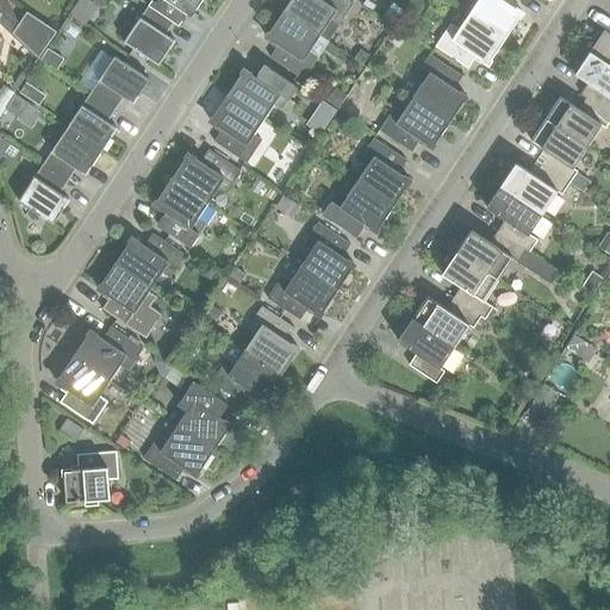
[(0,0),(0,24),(37,60),(55,31),(26,12),(17,26),(16,23),(14,18),(12,13),(10,10),(8,7),(5,4),(2,0),(1,0),(0,0)]
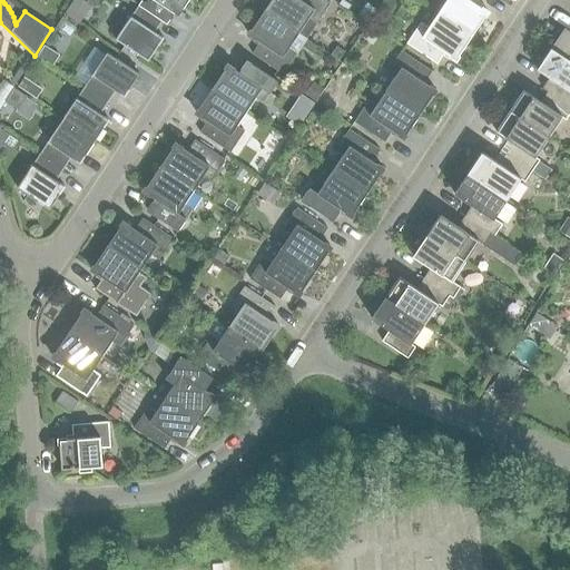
[(79,0),(74,0),(64,16),(78,26),(90,7),(79,0)]
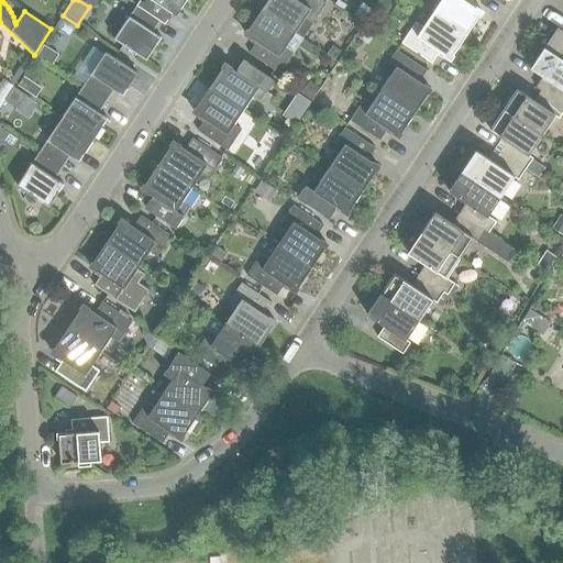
[(139,0),(135,6),(158,21),(166,10),(175,15),(185,0),(139,0)]
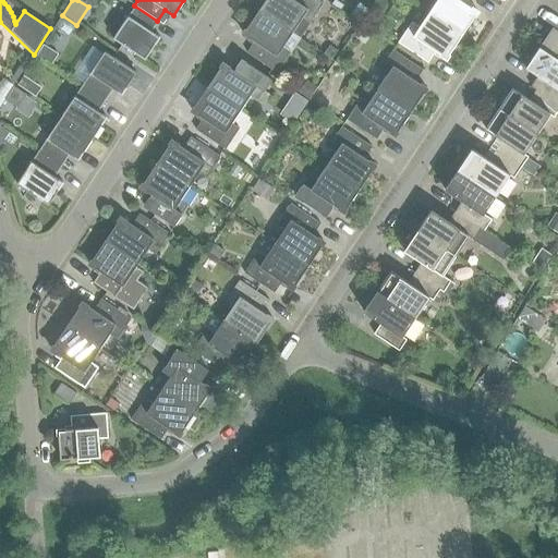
[(264,0),(257,11),(291,33),(292,32),(300,37),(322,3),(316,0),(264,0)]
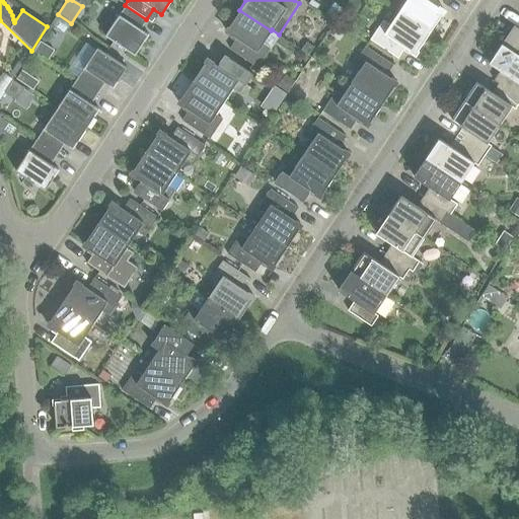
[(405,0),(398,12),(429,32),(443,11),(433,4),(436,0),(405,0)]
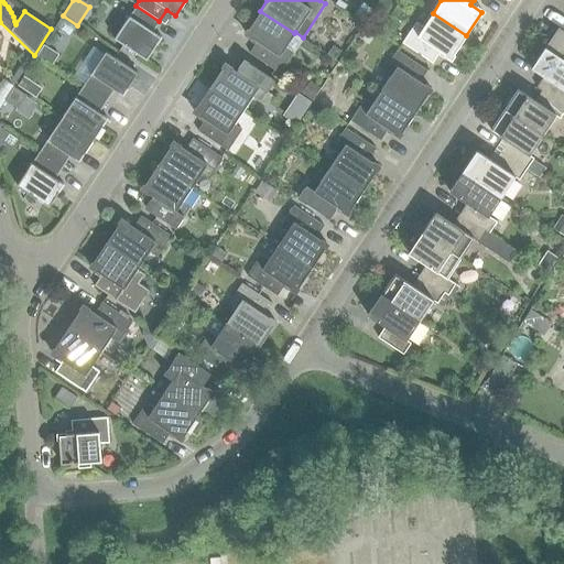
[(152,32),(159,21),(136,6),(114,40),(145,61),(161,39),(152,32)]
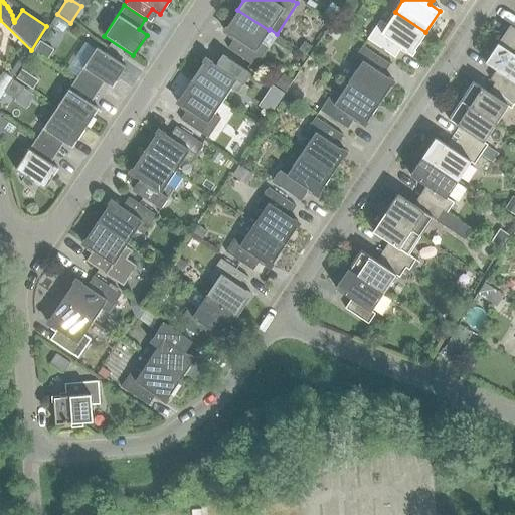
[(260,43),(269,30),(237,10),(223,31),(233,38),(226,48),(254,67),(267,48),(260,43)]
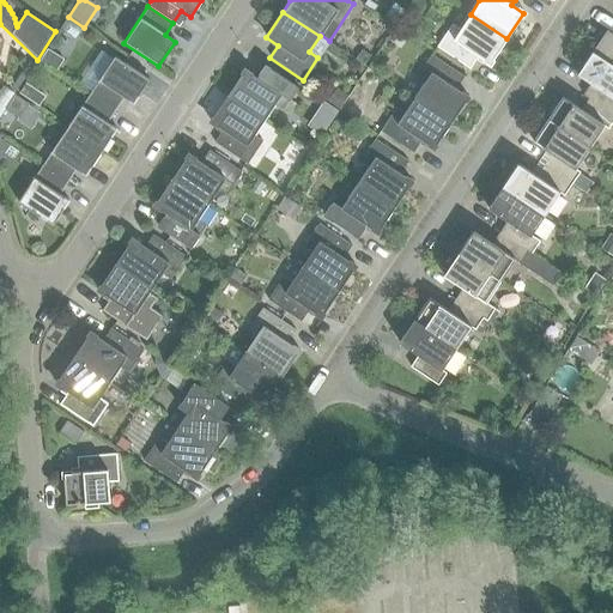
[(507,38),(471,14),(460,30),(451,24),(436,47),(469,70),(478,56),(490,65),(507,38)]
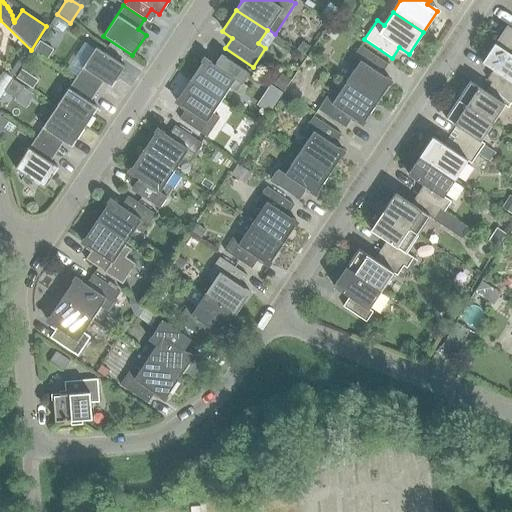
[(511,29),(506,25),(493,44),(511,56),(511,29)]
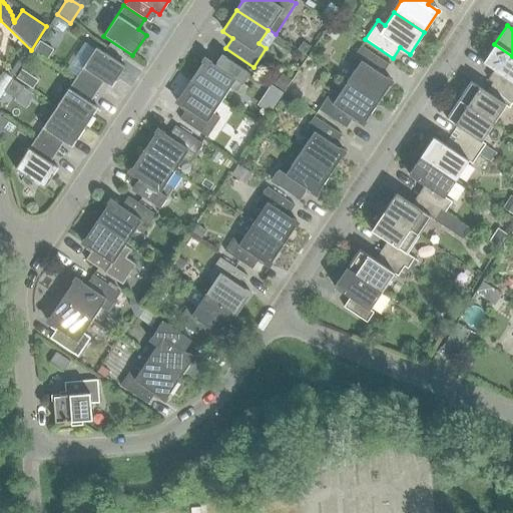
[(52,50),(40,42),(34,50),(46,58),(52,50)]
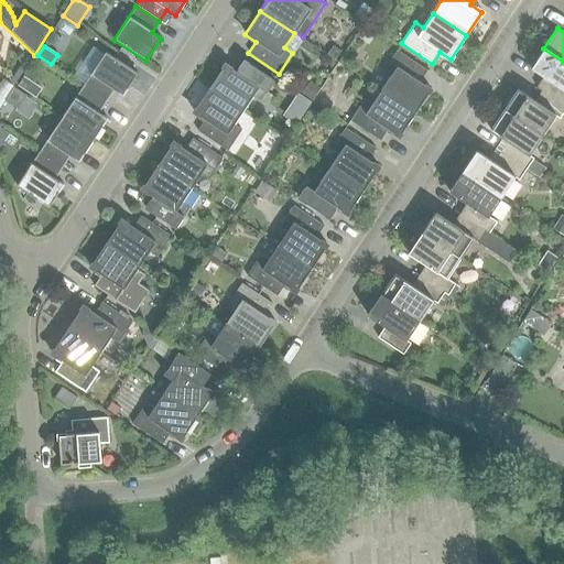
[(333,46),(327,54),(335,60),(340,52),(333,46)]
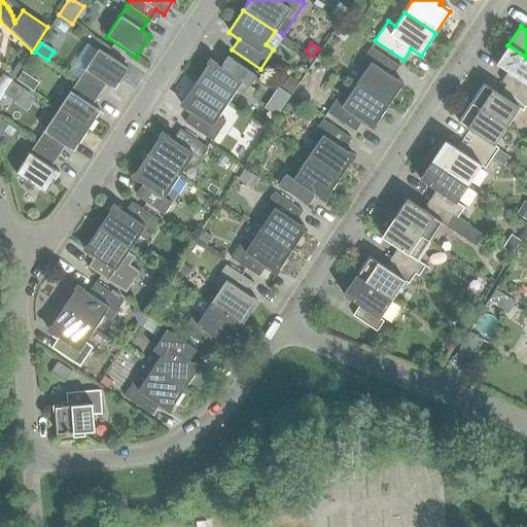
[(526,58),(507,45),(495,64),(512,75),(505,84),(526,99),(526,58)]
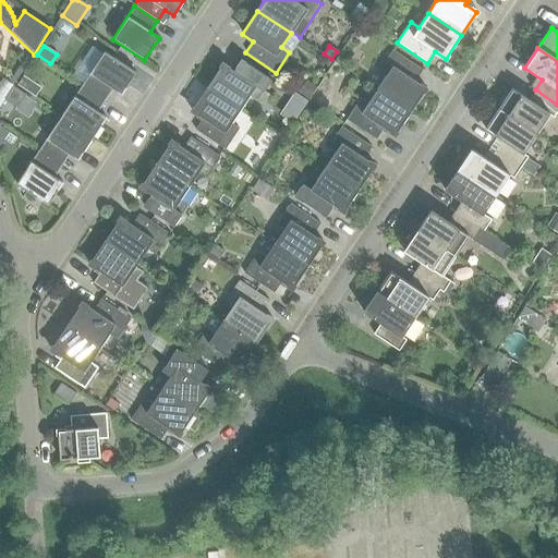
[(376,89),(410,112),(425,89),(414,82),(422,70),(392,50),(378,71),(386,76),(376,89)]
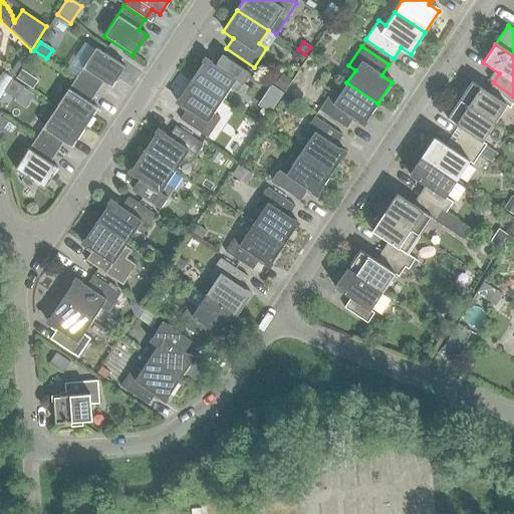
[(74,78),(96,92),(102,82),(110,88),(124,67),(95,48),(74,78)]
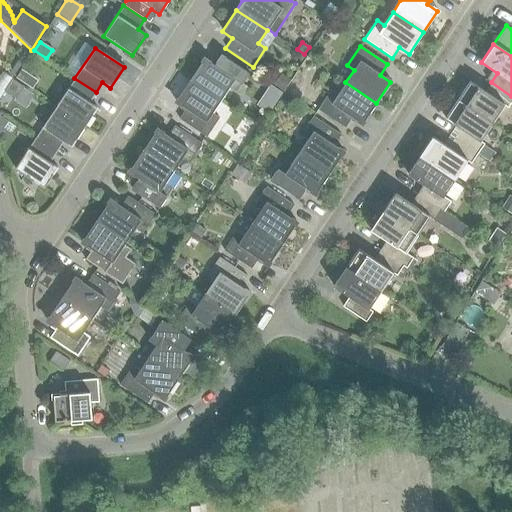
[(189,80),(220,101),(229,88),(236,93),(248,74),(221,55),(214,66),(204,59),(189,80)]
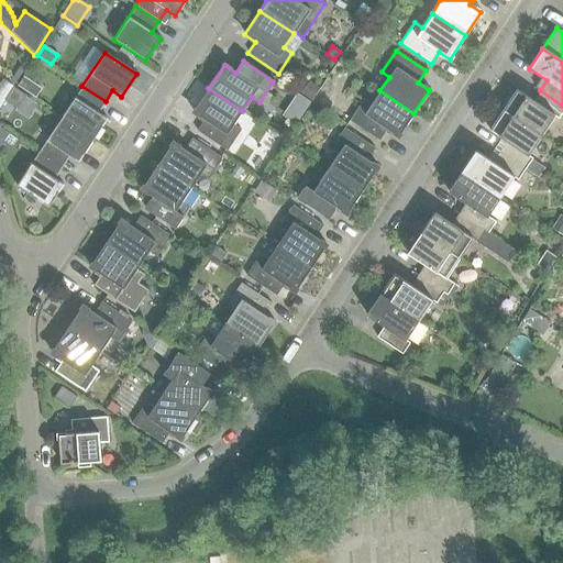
[(18,86),(32,95),(37,87),(23,78),(18,86)]
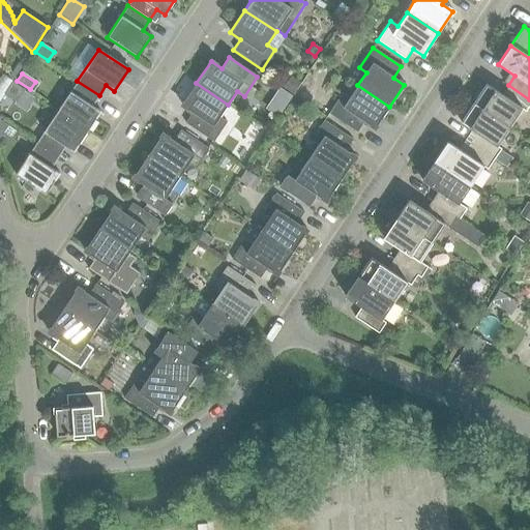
[(0,98),(4,93),(11,82),(1,76),(0,77),(0,98)]
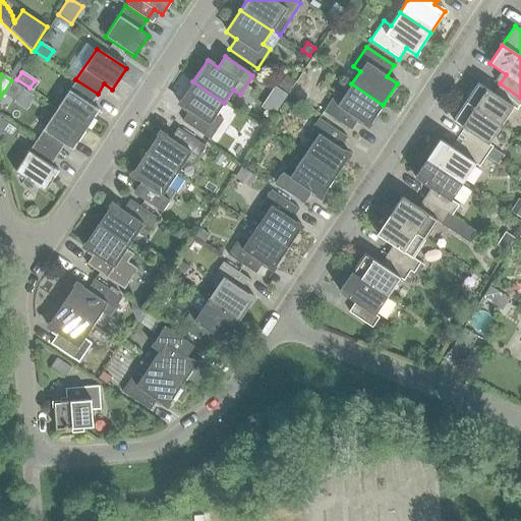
[(278,85),(287,93),(294,82),(285,76),(278,85)]
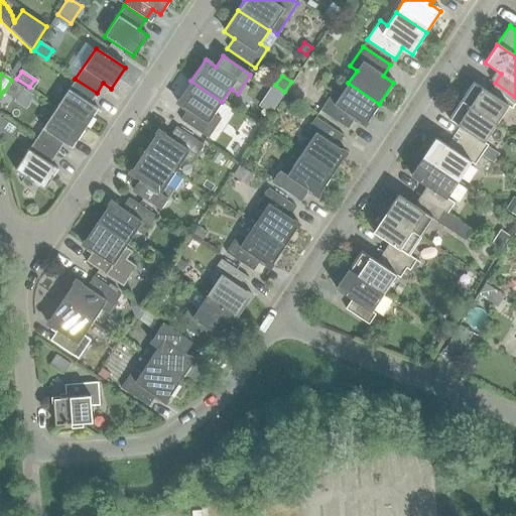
[(97,93),(75,79),(54,109),(85,129),(98,109),(90,104),(97,93)]
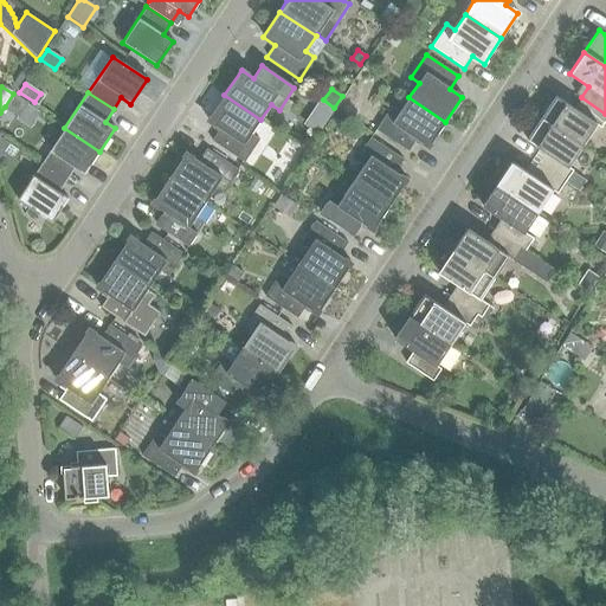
[(26,103),(13,94),(5,107),(18,116),(26,103)]
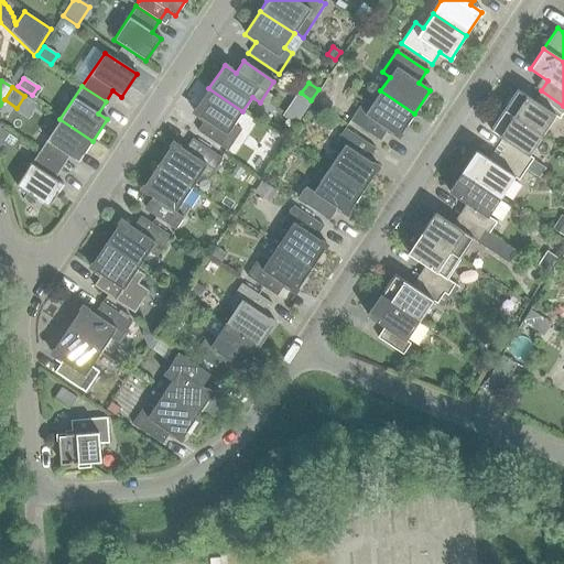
[(234,126),(242,111),(208,88),(193,112),(204,120),(196,131),(227,151),(241,130),(234,126)]
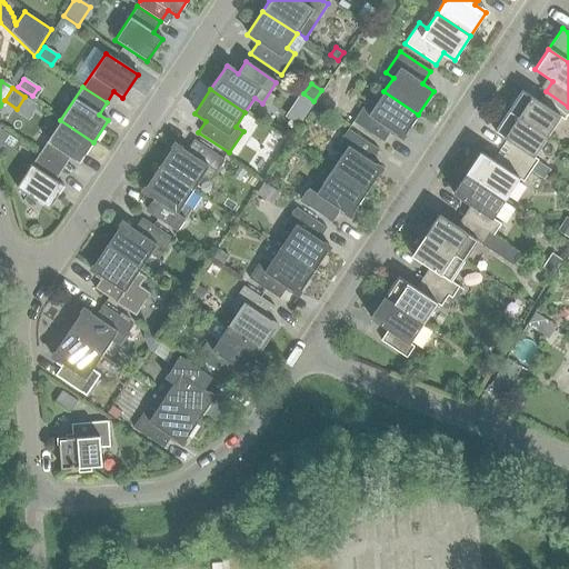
[(563,120),(568,111),(568,107),(546,91),(539,102),(521,90),(507,111),(546,137),(559,117),(563,120)]
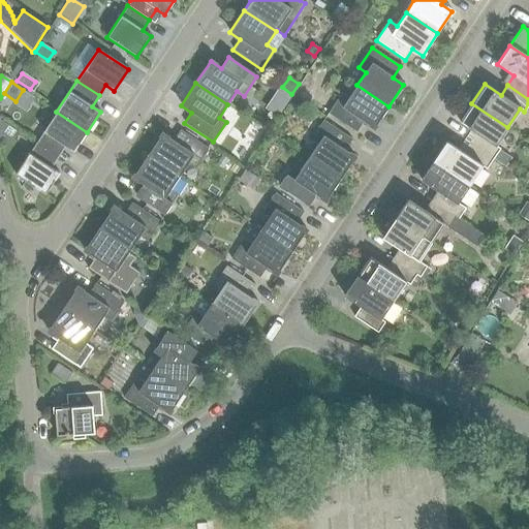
[(389,106),(356,85),(348,98),(341,94),(328,114),(356,132),(363,122),(374,128),(389,106)]
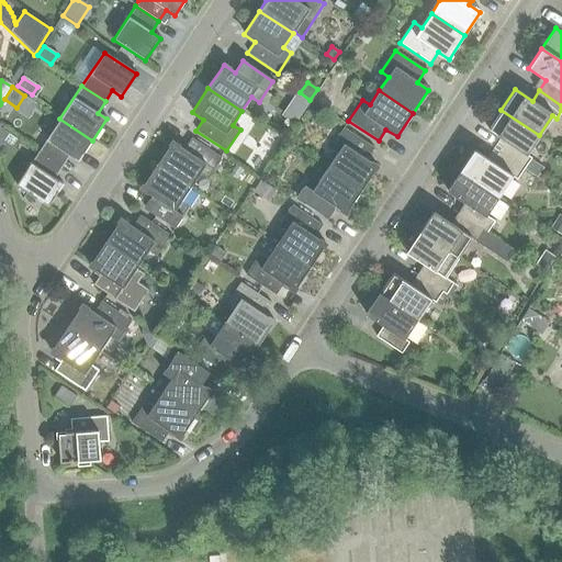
[(304,110),(308,102),(295,94),(291,101),(304,110)]
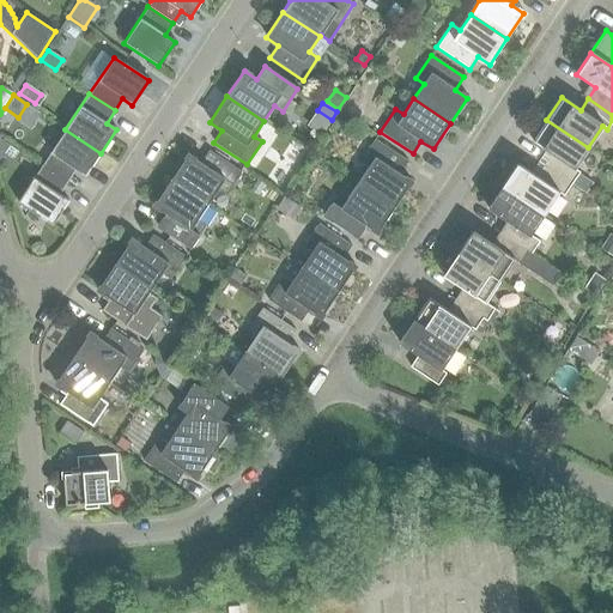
[(575,169),(588,147),(546,120),(532,141),(551,155),(544,165),(571,184),(578,173),(575,169)]
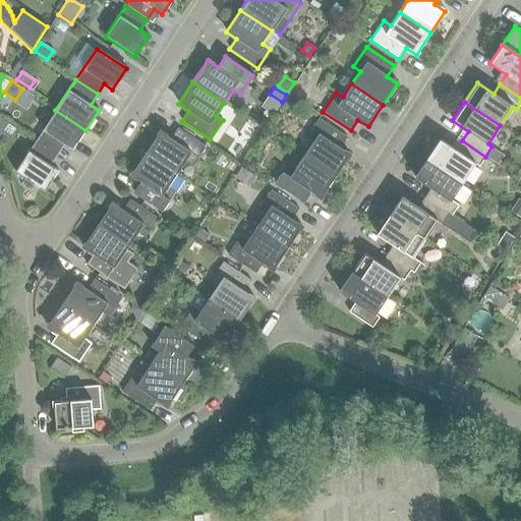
[(35,140),(57,155),(64,145),(72,151),(85,130),(55,110),(35,140)]
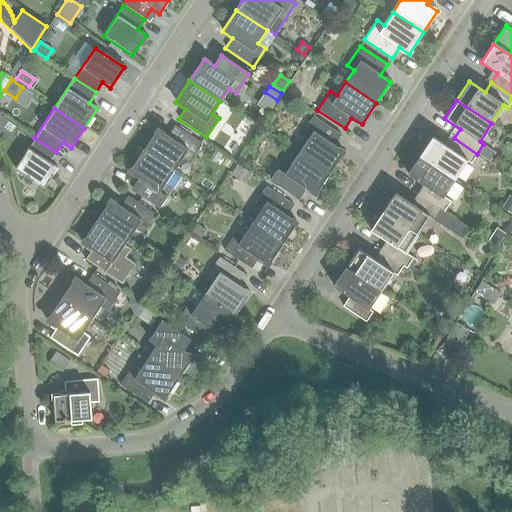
[(298,153),(329,174),(343,152),(333,145),(340,135),(313,116),(300,136),(307,140),(298,153)]
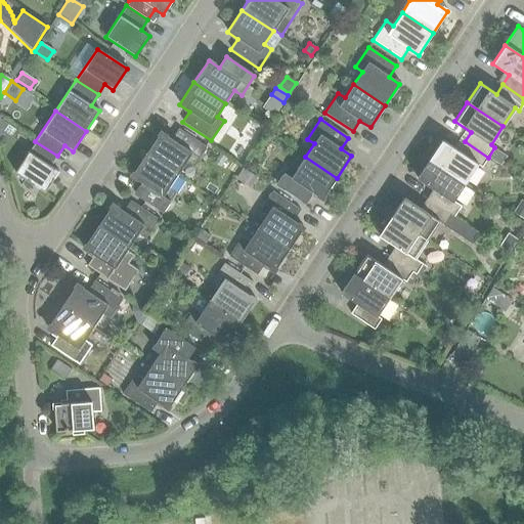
[(161,132),(145,155),(177,175),(186,163),(193,167),(206,147),(178,129),(171,139),(161,132)]
